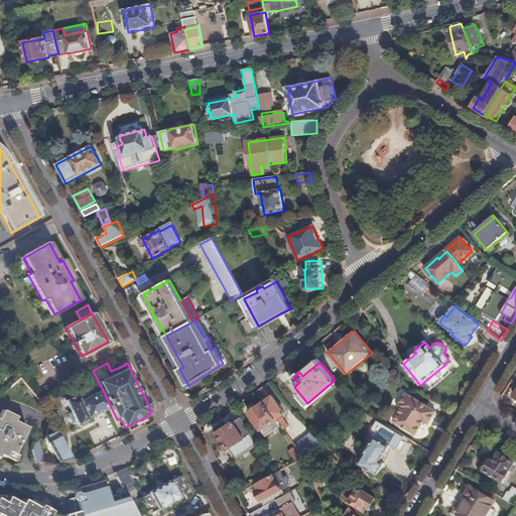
[(111,407),(103,390),(94,395),(92,392),(80,397),(79,395),(67,401),(73,412),(77,422),(78,424),(79,424),(88,419),(90,419),(90,418),(111,407)]
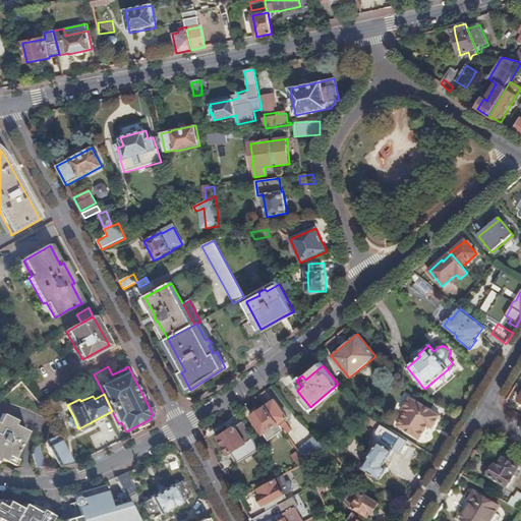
[(397,425),(419,439),(427,425),(432,428),(440,416),(409,397),(402,409),(405,412),(397,425)]
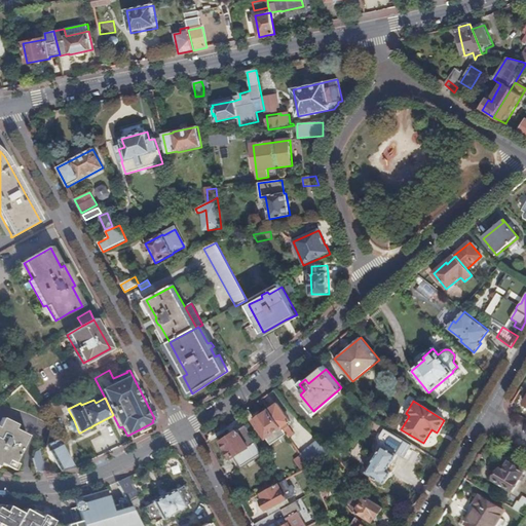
[(276,405),(268,410),(287,435),(289,439),(294,435),(286,424),(290,422),(276,405)]
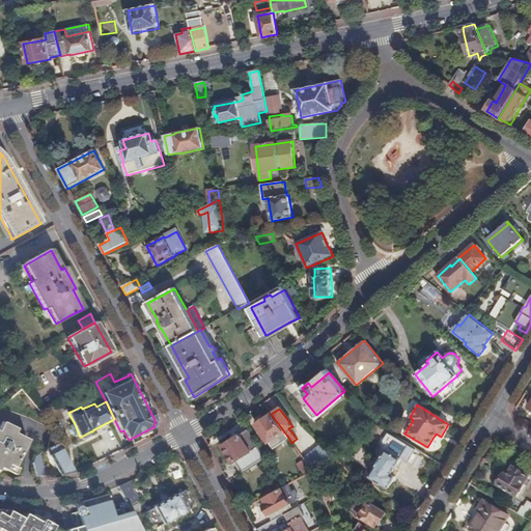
[(289,439),(271,414),(256,425),(273,450),(289,439)]
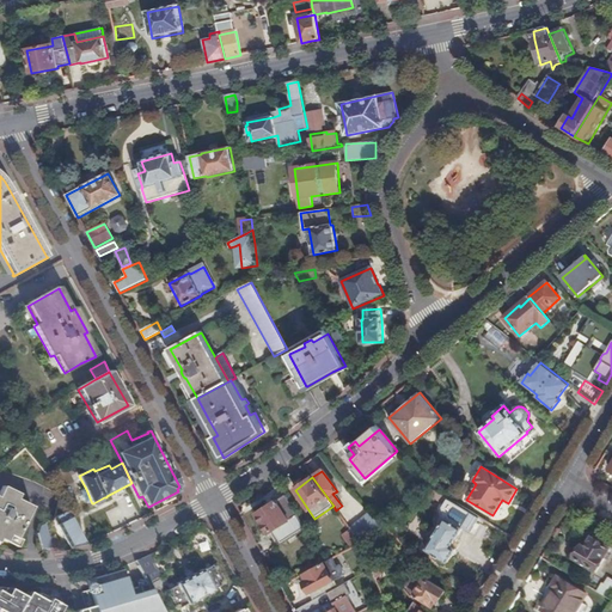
[(91,501),(86,489),(81,491),(87,503),(91,501)]
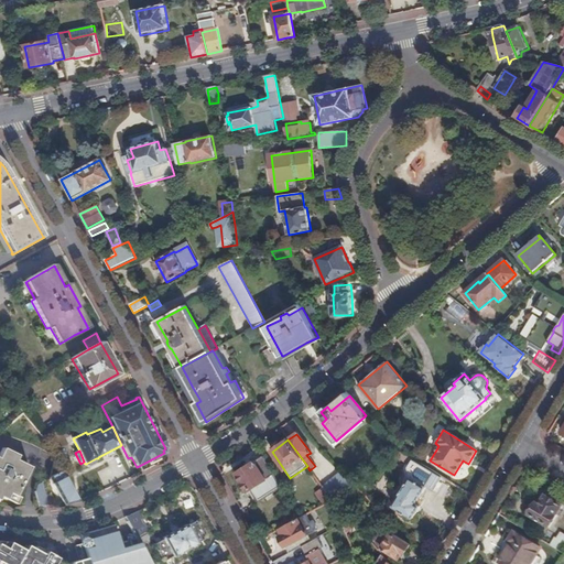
[(30,468),(1,453),(0,454),(0,497),(6,500),(9,494),(15,497),(22,485),(25,486),(29,480),(25,478),(30,468)]
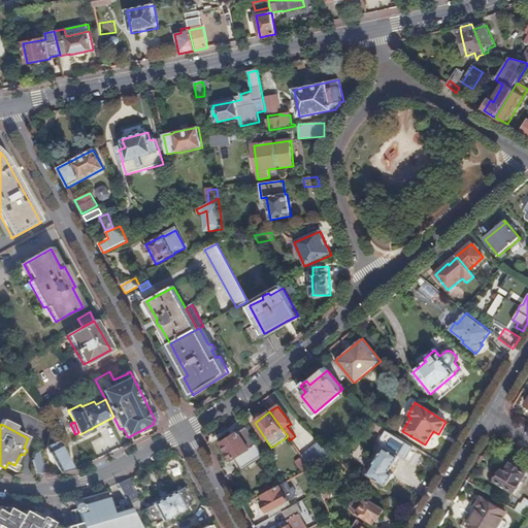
[(256,446),(246,428),(222,444),(238,471),(242,469),(235,459),(256,446)]
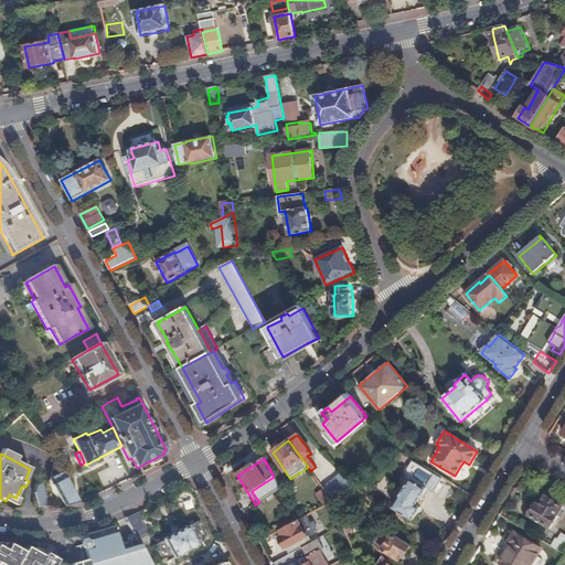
[(426,488),(434,473),(412,460),(408,466),(418,471),(413,480),(411,479),(394,508),(414,520),(422,508),(416,504),(426,488)]
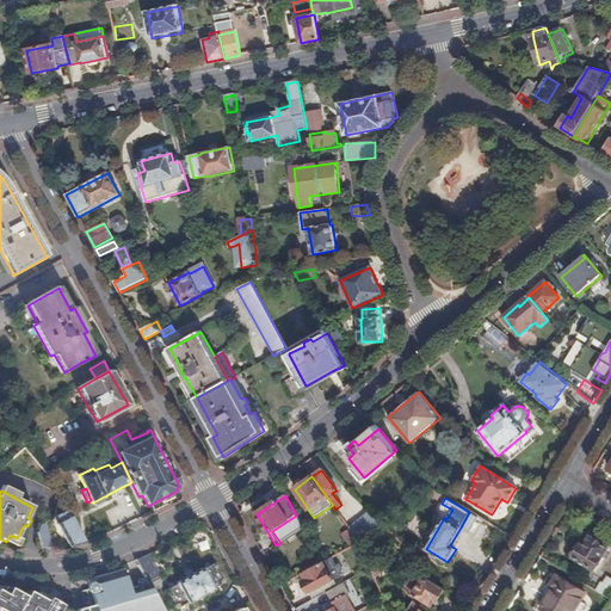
[(71,548),(85,544),(67,511),(55,518),(59,524),(57,525),(71,548)]
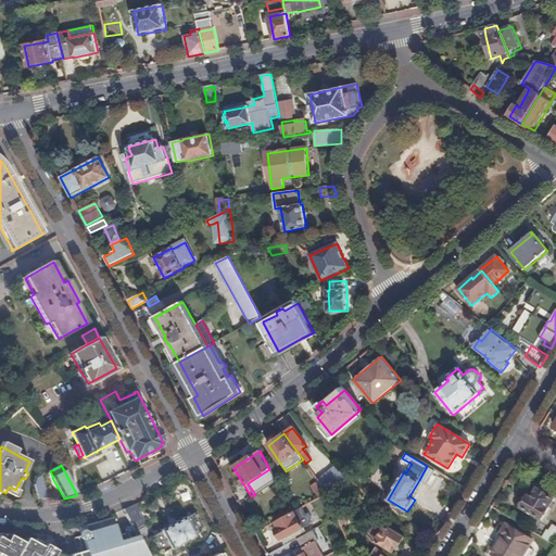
[(346,477),(335,465),(325,474),(326,475),(318,481),(320,484),(327,494),(348,478),(346,477)]
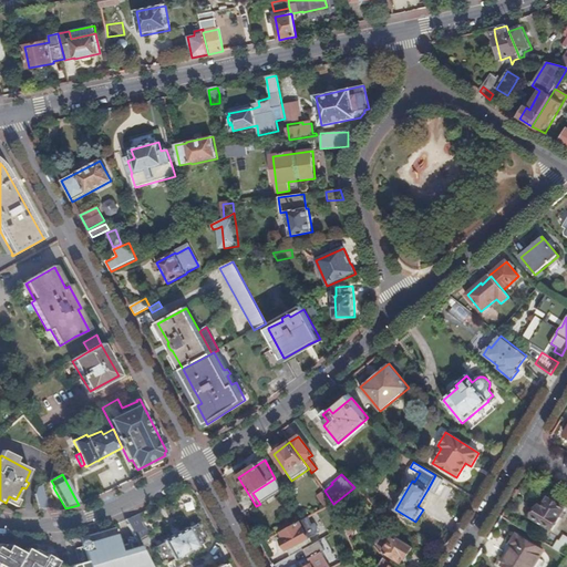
[(253,493),(260,504),(281,491),(275,478),(253,493)]
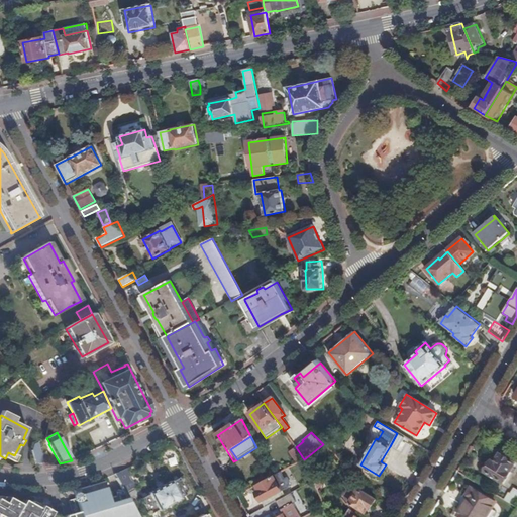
[(35,466),(44,466),(40,449),(32,452),(35,466)]
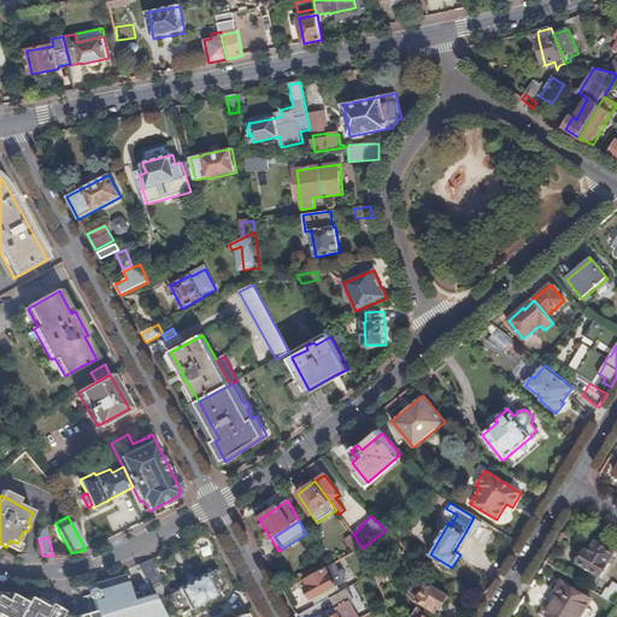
[(363,548),(356,538),(350,542),(356,552),(363,548)]
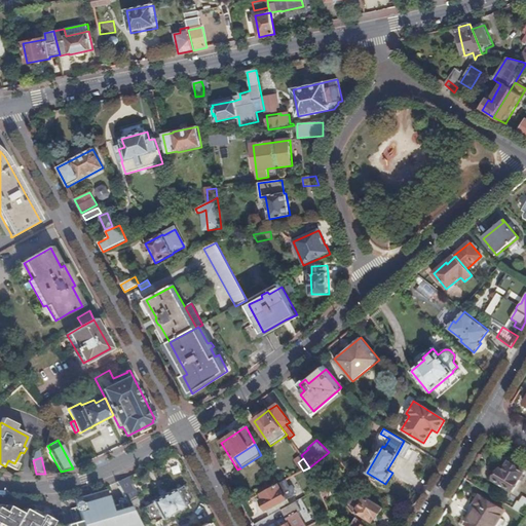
[(524,474),(510,464),(504,473),(500,471),(494,482),(513,493),(524,474)]
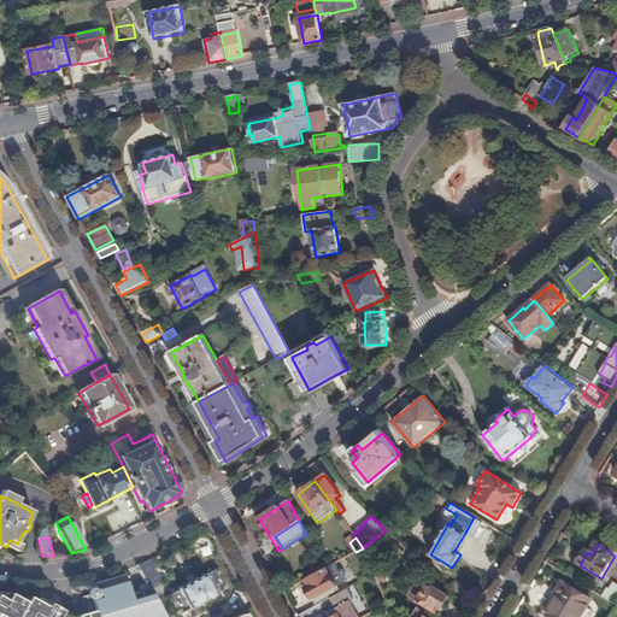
[(370,565),(374,574),(375,577),(386,568),(387,566),(377,559),(370,565)]
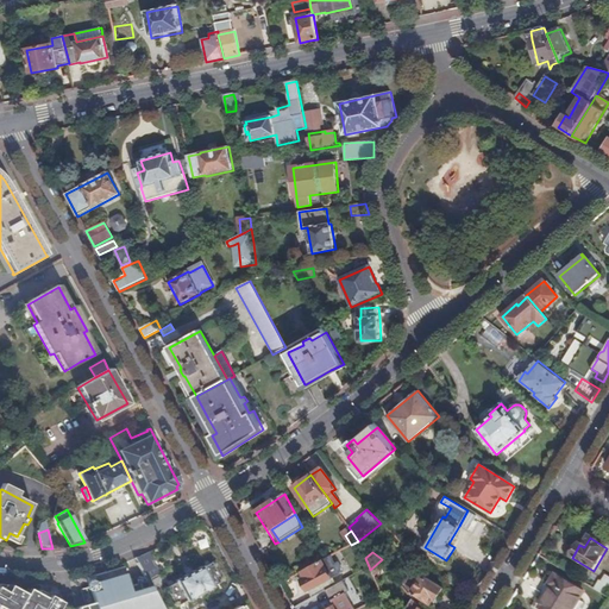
[(148,553),(136,559),(143,575),(155,566),(148,553)]
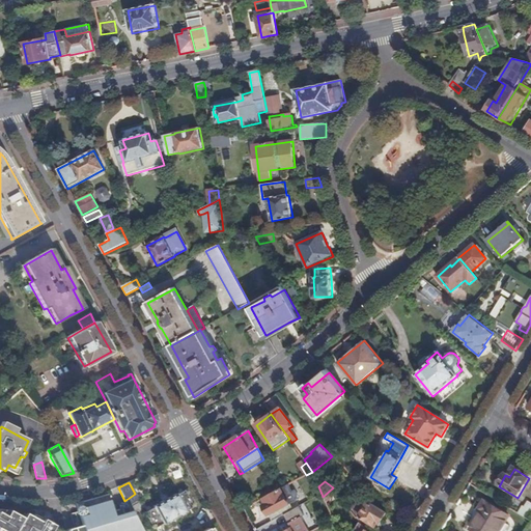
[(266,497),(263,499),(267,503),(263,505),(263,506),(261,507),(261,509),(264,514),(267,515),(269,514),(272,522),(292,510),(289,504),(297,500),(299,498),(295,491),(292,492),(288,484),(280,490),(266,497)]
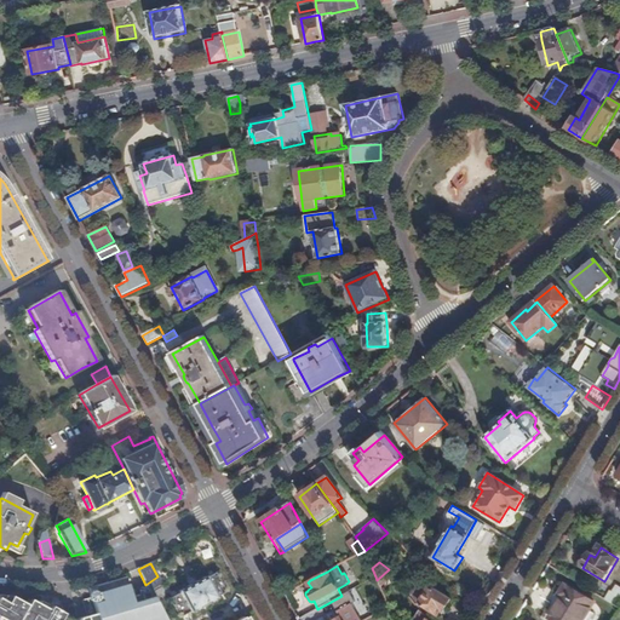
[(308,577),(310,580),(327,572),(325,566),(308,577)]
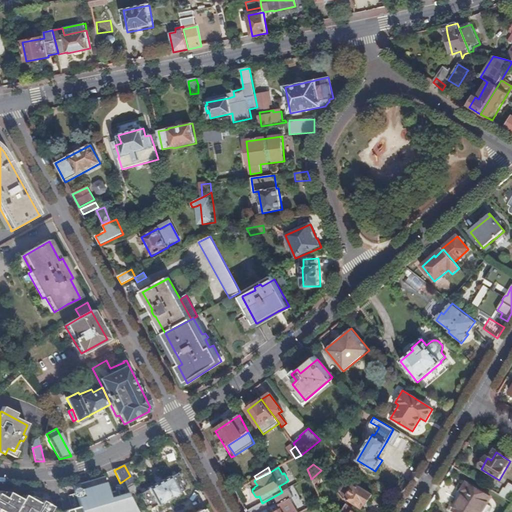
[(311,479),(312,481),(314,485),(325,477),(320,471),(311,479)]
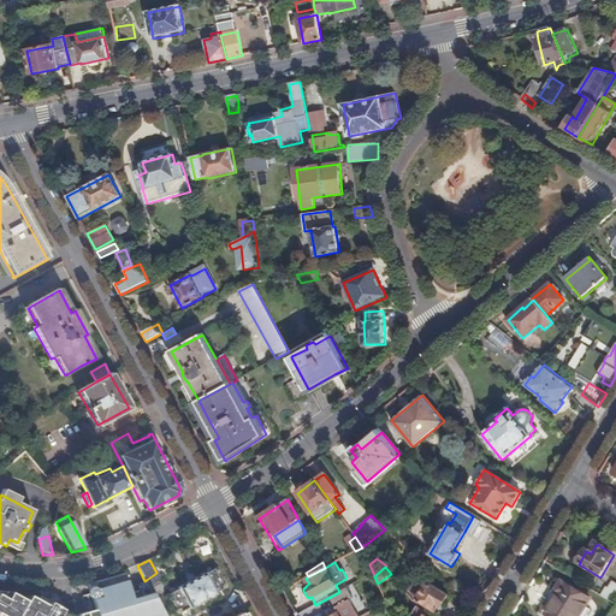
[(203,574),(177,588),(178,590),(167,596),(178,615),(189,609),(189,610),(215,596),(215,594),(226,588),(215,569),(205,575),(203,574)]
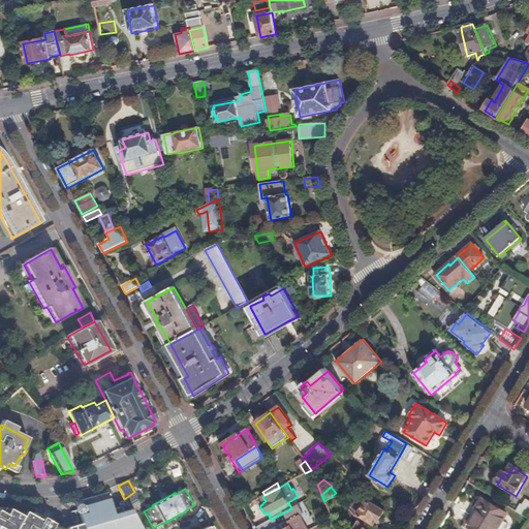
[(141,528),(127,504),(111,508),(106,493),(102,494),(74,501),(78,510),(70,512),(73,526),(66,528),(141,528)]
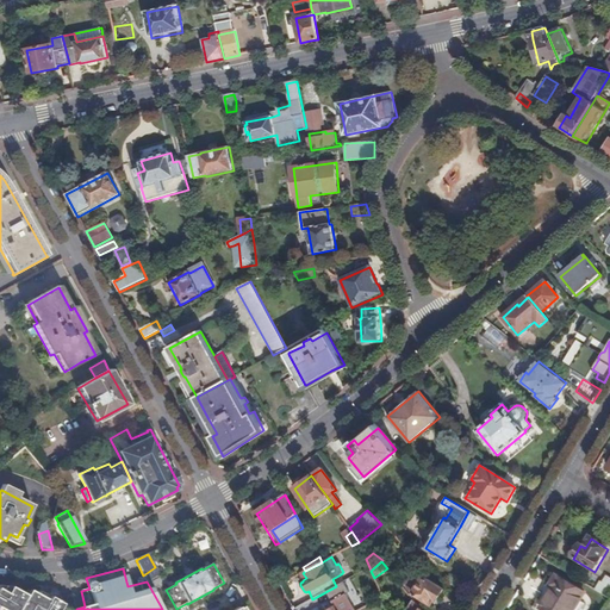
[(573,609),(584,593),(553,574),(533,609),(534,609),(540,609),(541,609),(573,609)]
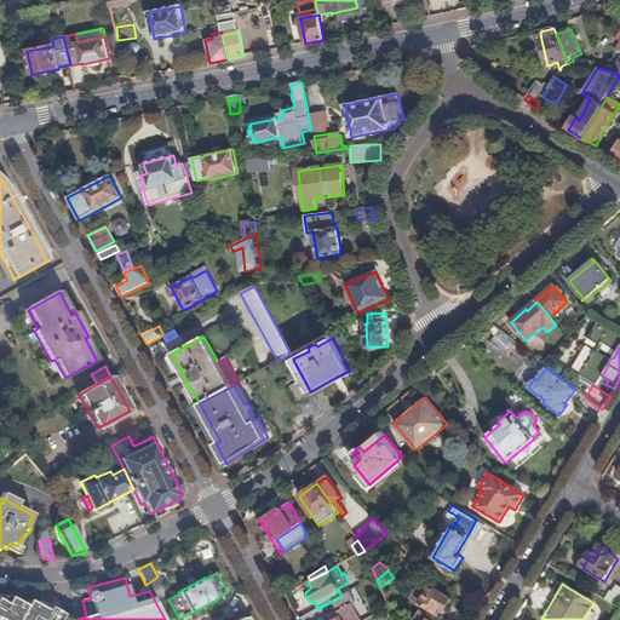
[(446,608),(452,597),(432,585),(428,592),(418,586),(414,593),(417,598),(441,613),(445,608),(446,608)]
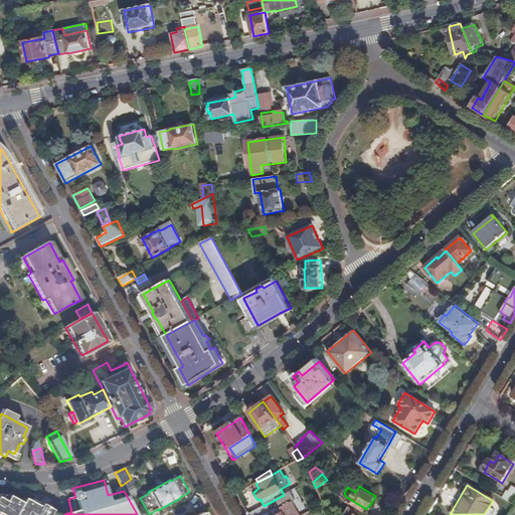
[(507,493),(504,499),(514,505),(514,504),(514,488),(513,487),(509,494),(507,493)]
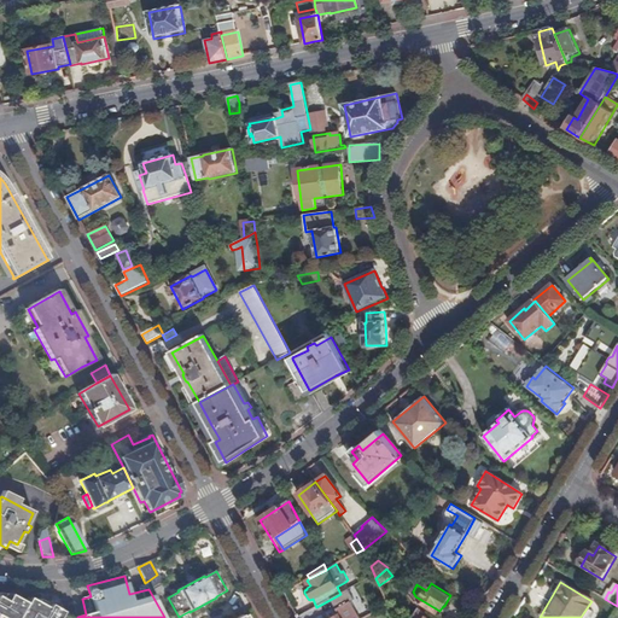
[(10,594),(5,601),(11,605),(3,617),(17,617),(25,604),(10,594)]
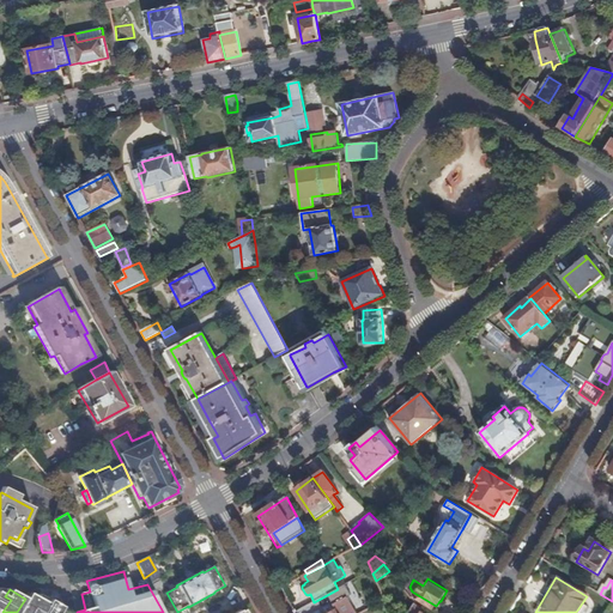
[(65,612),(59,610),(61,606),(54,602),(59,594),(53,592),(48,600),(42,596),(40,600),(28,593),(25,599),(17,612),(65,612)]
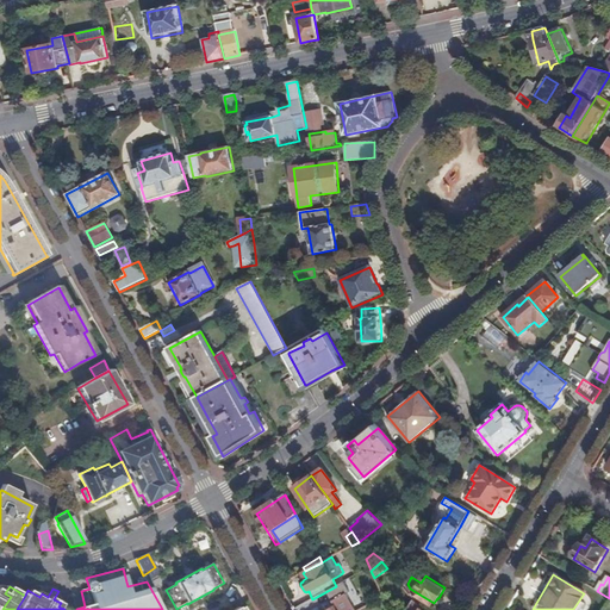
[(0,609),(2,609),(11,597),(5,593),(0,590),(0,609)]
